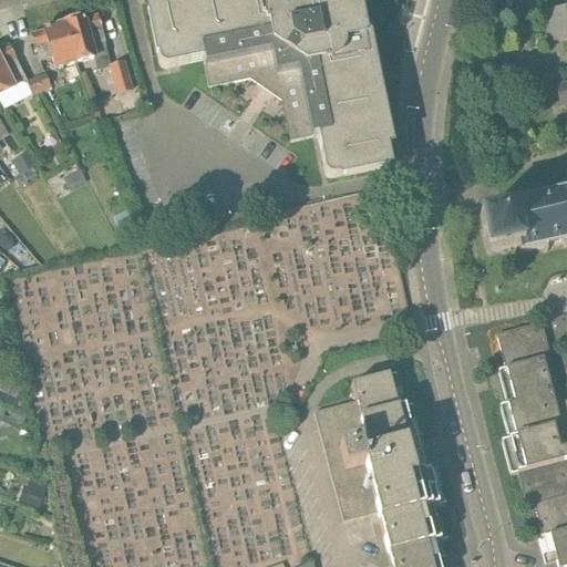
[(357,0),(166,0),(167,3),(147,8),(158,63),(161,66),(164,69),(167,70),(204,62),(208,89),(250,81),(282,102),(291,144),(318,138),(326,173),(327,176),(329,178),(331,179),(334,179),(390,168),(387,148),(391,147),(369,34),(364,35),(357,0)]
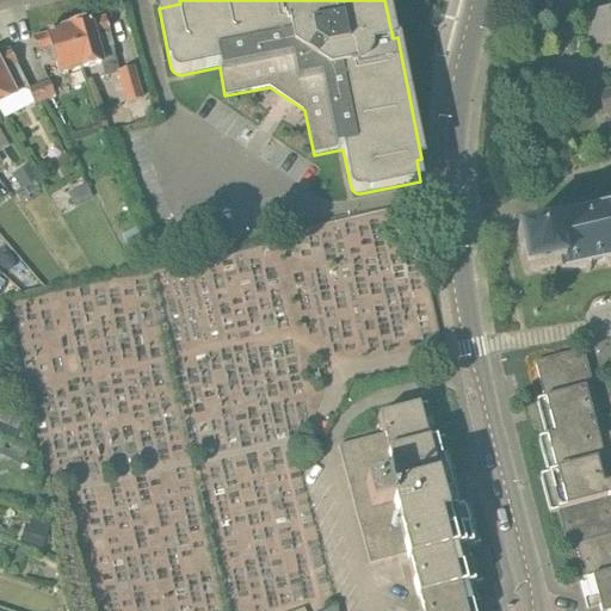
[(610,10),(586,16),(593,47),(610,42),(610,90),(598,93),(603,118),(610,116),(610,10)]
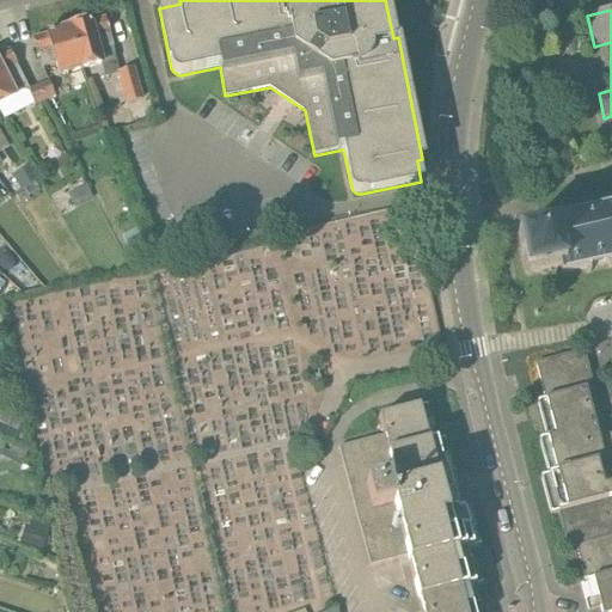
[(71,25),(84,71),(102,65),(115,61),(106,32),(109,32),(104,17),(91,20),(91,19),(71,25)]
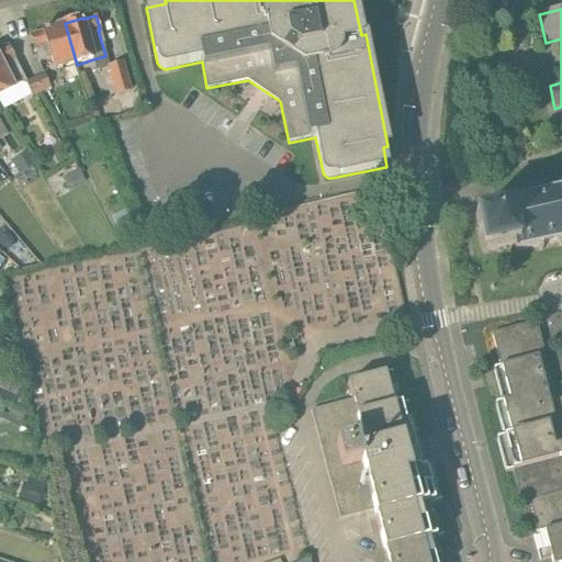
[(40,62),(52,58),(55,70),(77,65),(65,23),(44,30),(44,31),(31,34),(40,62)]
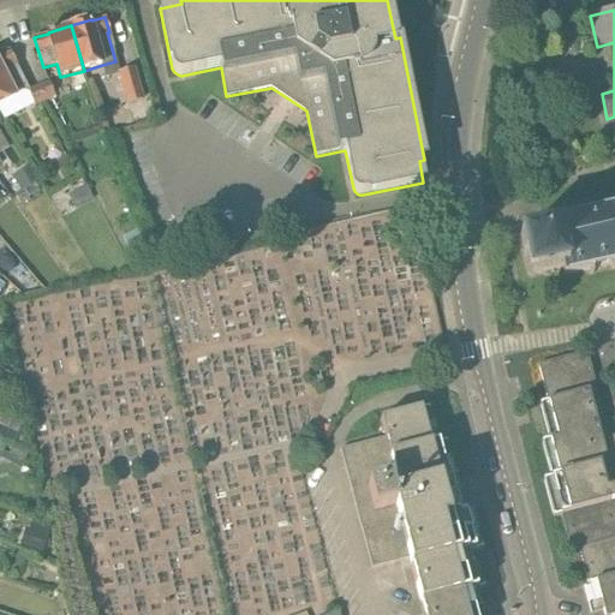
[(0,106),(18,96),(28,91),(28,90),(29,90),(9,49),(0,53),(0,106)]
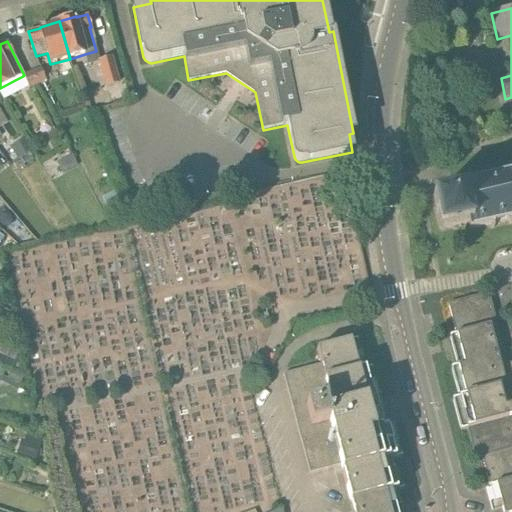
[(99,60),(98,61),(98,62),(105,87),(119,83),(120,83),(113,57),(99,60)]
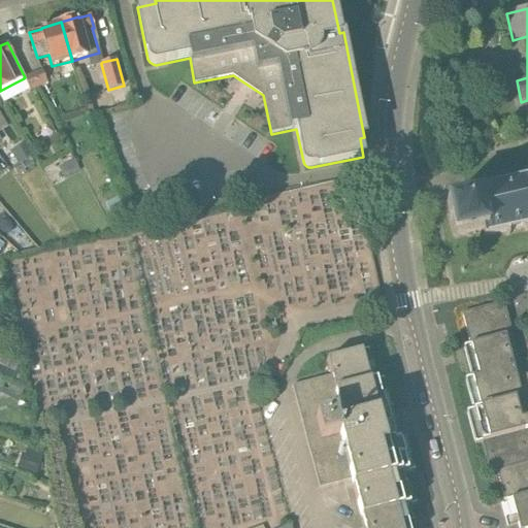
[(38,87),(40,87),(47,84),(41,70),(33,73),(38,87)]
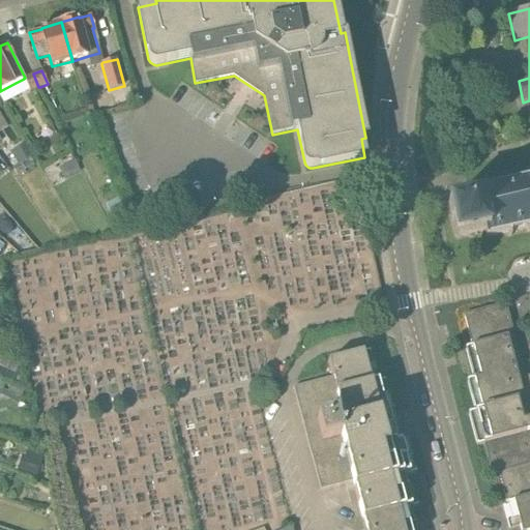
[(24,78),(24,79),(29,91),(38,87),(33,74),(25,78),(24,78)]
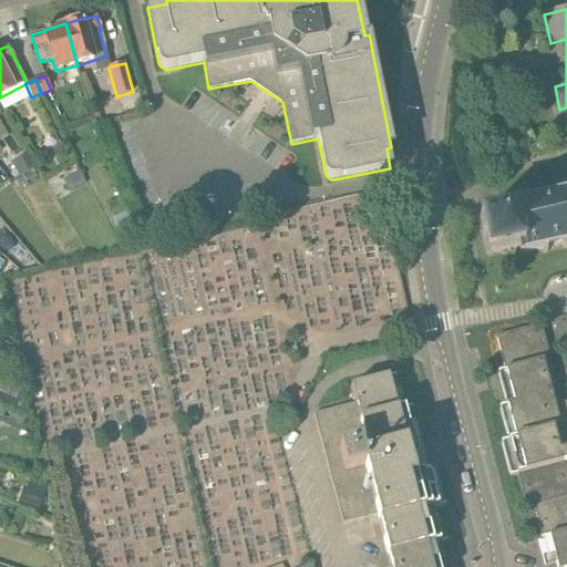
[(19,176),(34,167),(27,153),(11,162),(19,176)]
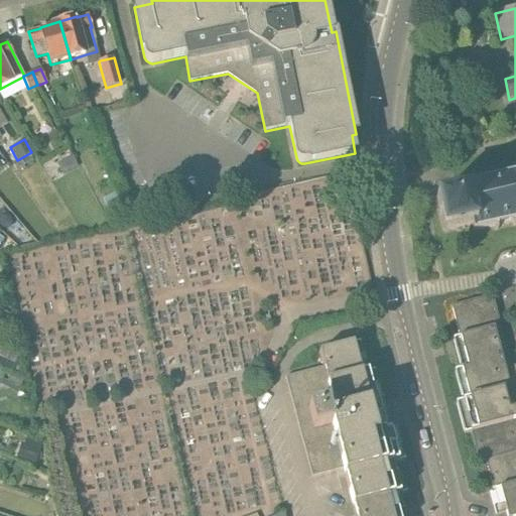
[(63,174),(79,166),(73,155),(58,163),(63,174)]
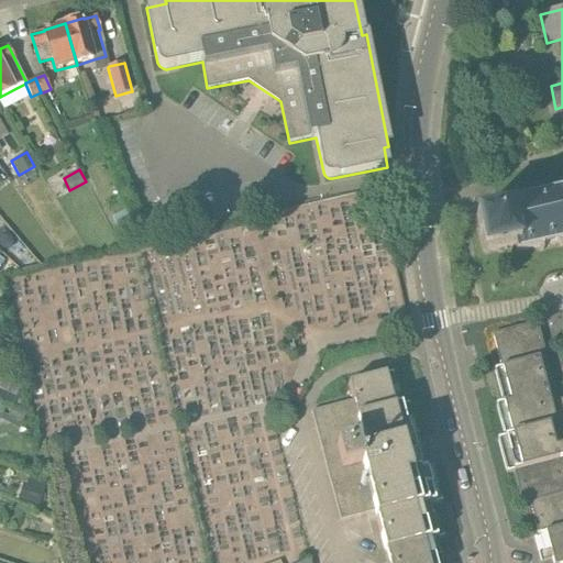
[(562,189),(501,202),(504,210),(499,211),(488,213),(476,216),(484,252),(516,245),(517,253),(562,242),(562,189)]
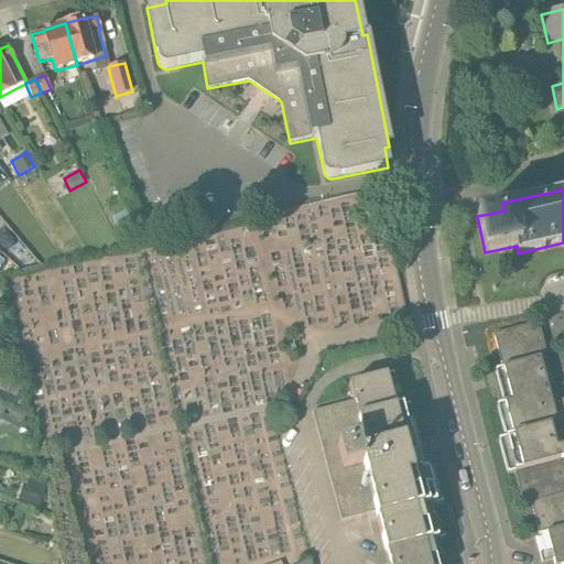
[(125,210),(110,218),(117,230),(131,223),(125,210)]
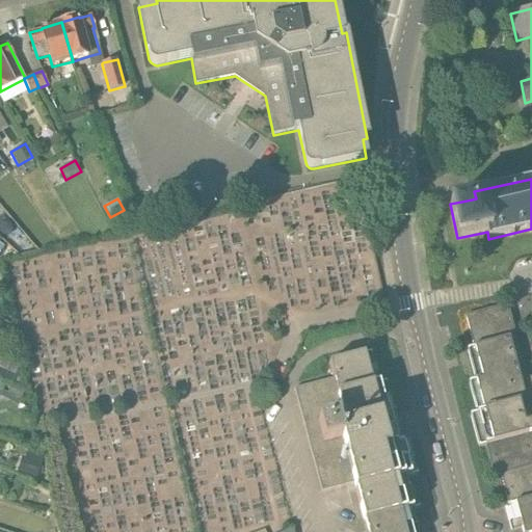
[(531,531),(531,376),(529,377),(529,376),(524,358),(519,341),(513,323),(507,303),(466,316),(471,336),(474,347),(467,349),(469,355),(474,373),(476,380),(470,382),(473,393),(478,411),(470,415),(475,431),(479,447),(485,446),(485,448),(490,466),(494,476),(500,474),(503,481),(508,500),(513,517),(514,522),(520,520),(523,531),(531,531)]
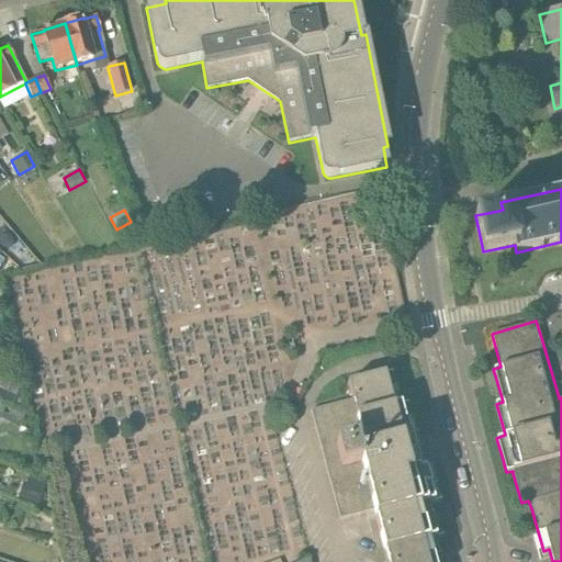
[(400,404),(393,374),(348,385),(351,398),(312,409),(340,518),(374,509),(388,561),(442,561),(436,537),(444,535),(435,502),(441,501),(431,465),(426,468),(407,402),(400,404)]
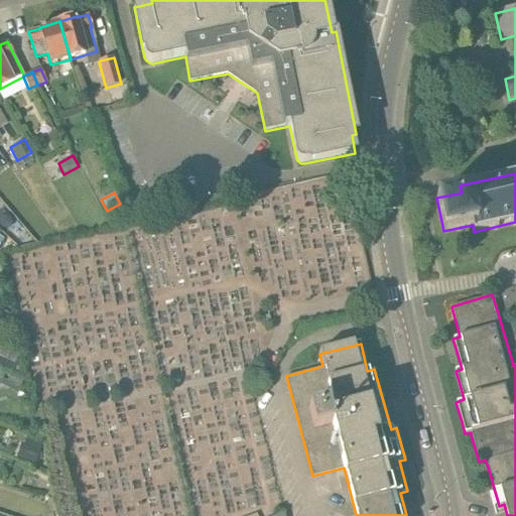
[(26,439),(25,445),(20,444),(17,459),(36,464),(41,443),(26,439)]
